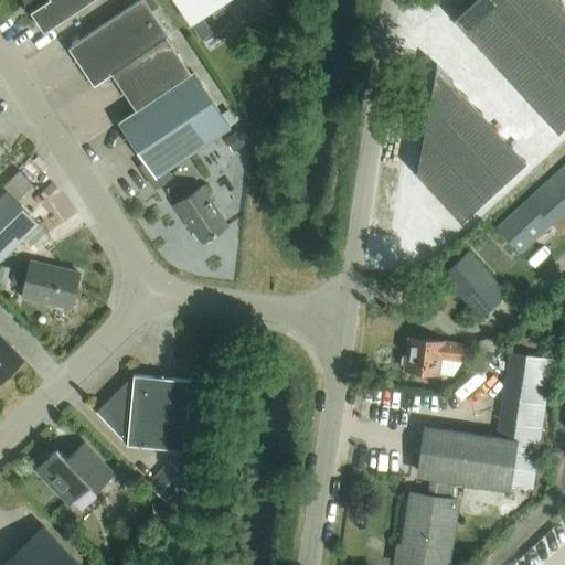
[(92,0),(22,0),(23,2),(25,6),(43,33),(92,0)]
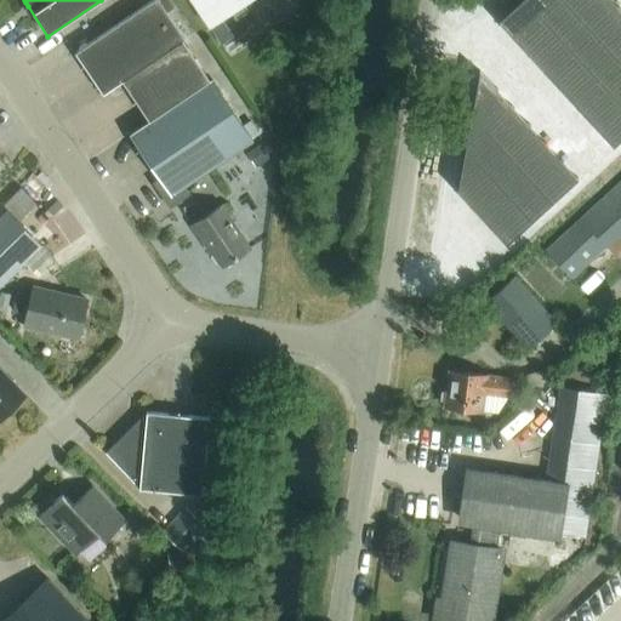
[(103,95),(182,41),(184,40),(157,0),(153,0),(75,53),(103,95)]
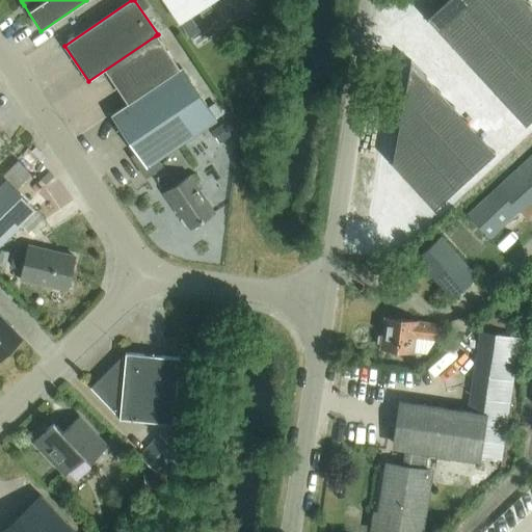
[(190,18),(215,1),(213,0),(161,0),(179,25),(190,18)]
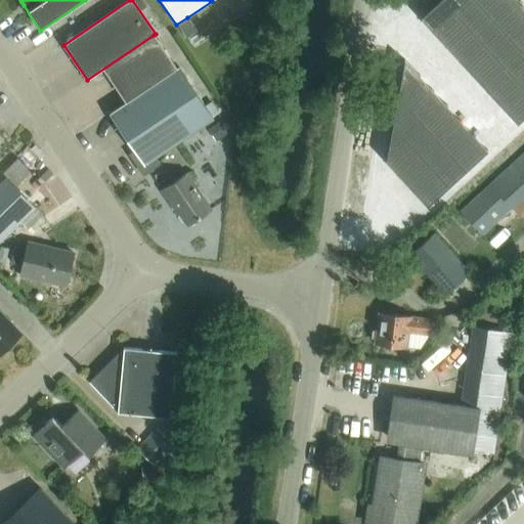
[(523,9),(515,0),(438,0),(420,17),(517,124),(523,117),(523,9)]
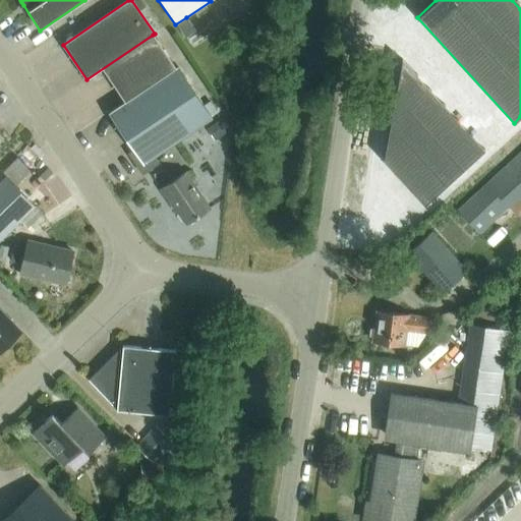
[(186,17),(175,24),(184,39),(195,32),(186,17)]
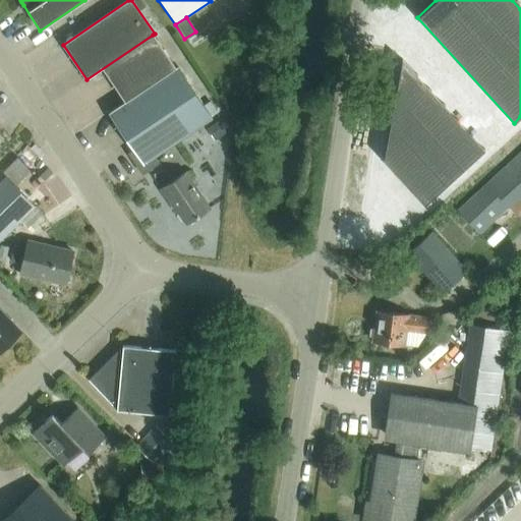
[(402,59),(383,160),(424,205),(484,150),(402,59)]
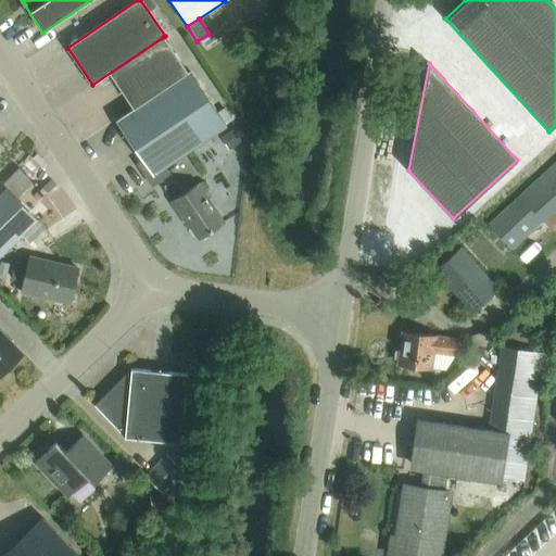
[(189,72),(133,110),(116,121),(141,160),(136,163),(151,185),(171,174),(166,166),(226,126),(189,72)]
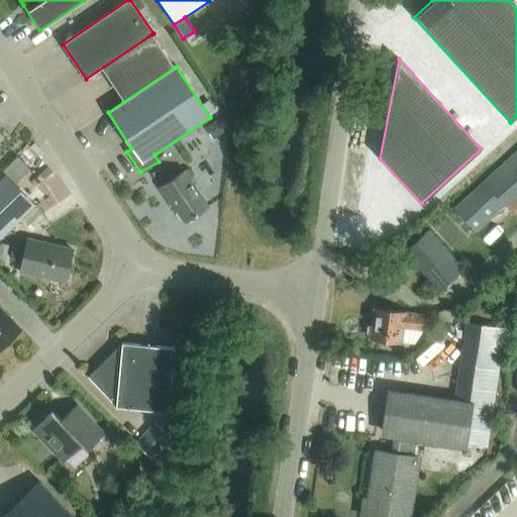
[(516,150),(470,195),(454,209),(475,232),(504,205),(509,212),(516,204),(516,150)]
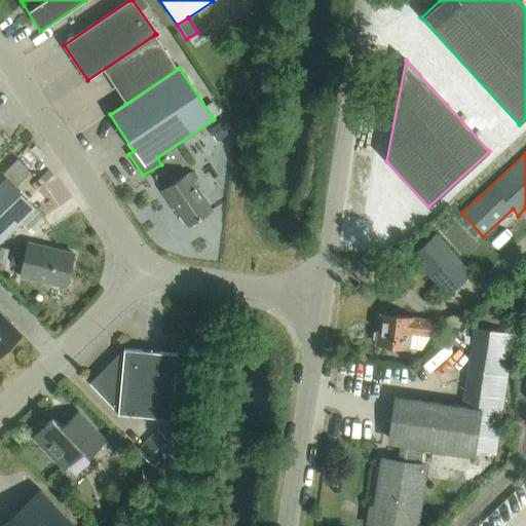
[(19,159),(2,175),(6,178),(15,188),(31,173),(19,159)]
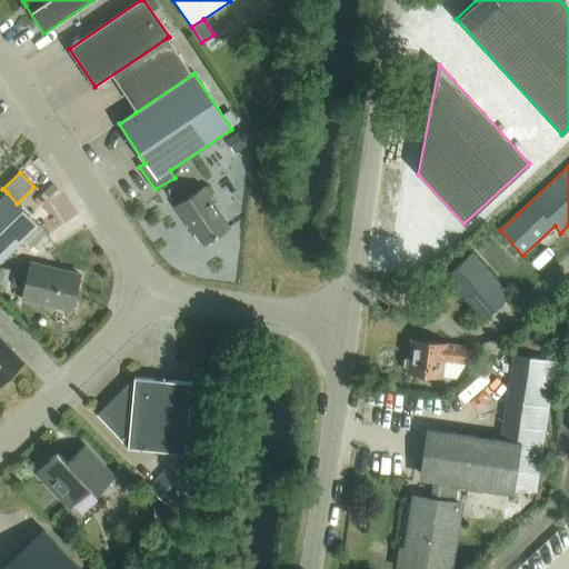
[(203,245),(229,228),(202,188),(175,207),(186,223),(188,222),(203,245)]
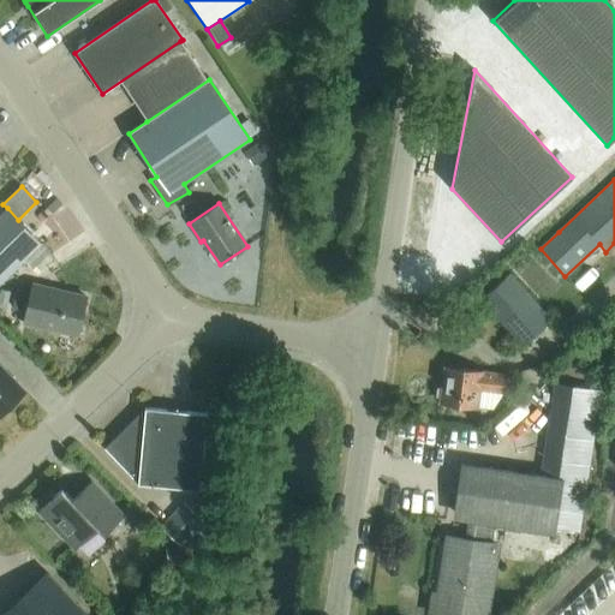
[(0,282),(41,244),(18,220),(7,208),(0,215),(0,282)]
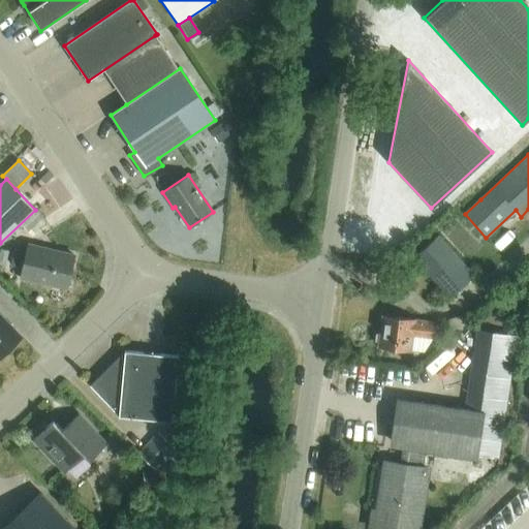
[(447,298),(474,274),(439,234),(412,257),(447,298)]
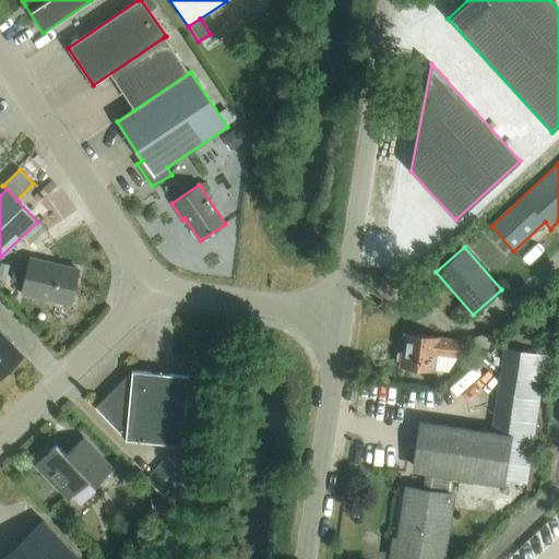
[(31,259),(28,266),(15,263),(11,281),(24,284),(22,294),(70,305),(78,271),(31,259)]
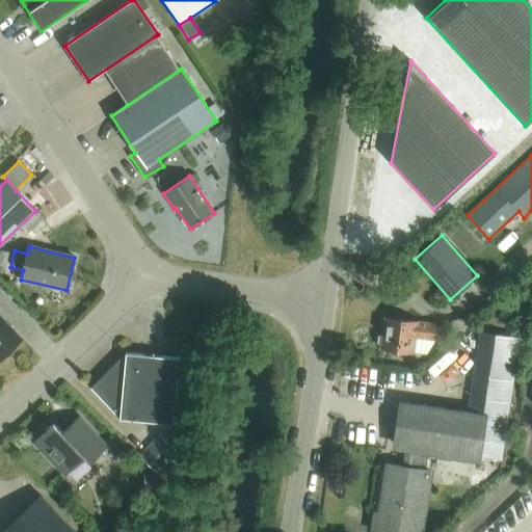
[(0,262),(5,264),(8,253),(1,250),(0,251),(0,262)]
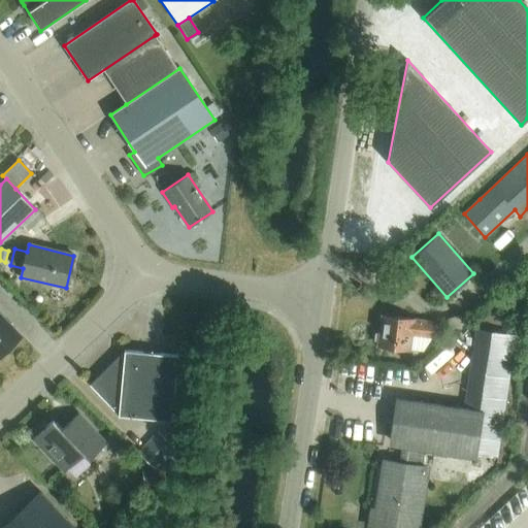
[(0,356),(21,336),(0,315),(0,356)]
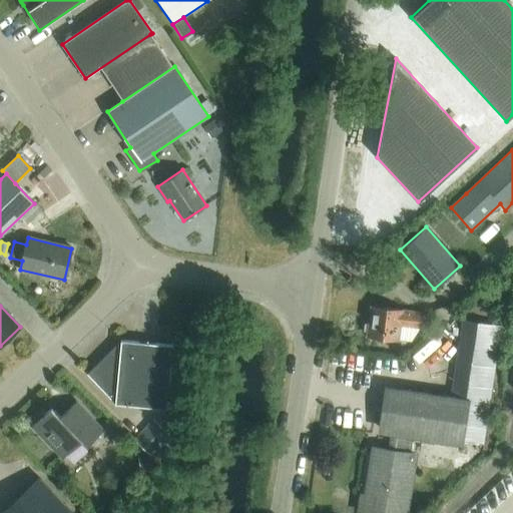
[(368,322),(363,324),(362,329),(366,332),(366,335),(397,340),(399,326),(419,329),(421,313),(370,306),(368,322)]
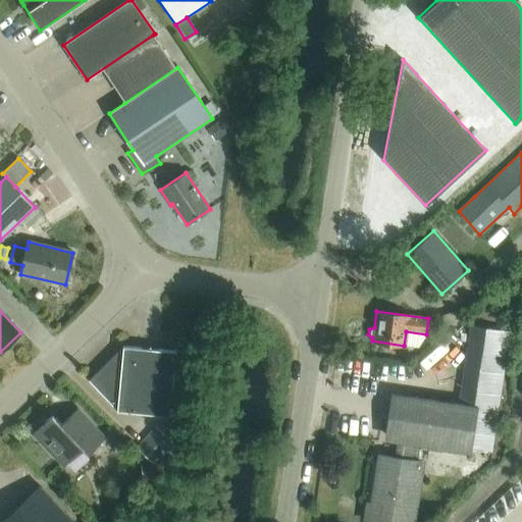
[(396,398),(389,436),(399,438),(395,460),(380,458),(373,506),(369,505),(367,519),(384,521),(410,521),(419,464),(414,463),(417,440),(491,453),(510,332),(473,326),(461,408),(396,398)]
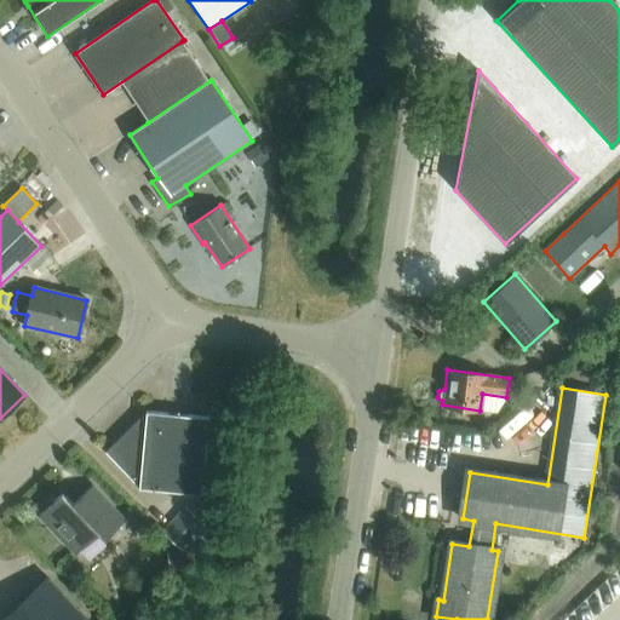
[(201,494),(208,418),(145,412),(104,452),(139,488),(201,494)]
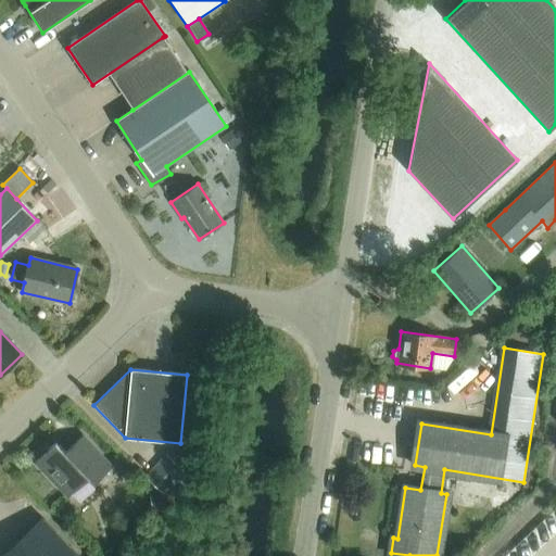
[(67,455),(55,442),(49,449),(43,449),(38,453),(38,459),(35,463),(67,496),(88,477),(95,483),(112,467),(85,439),(67,455)]
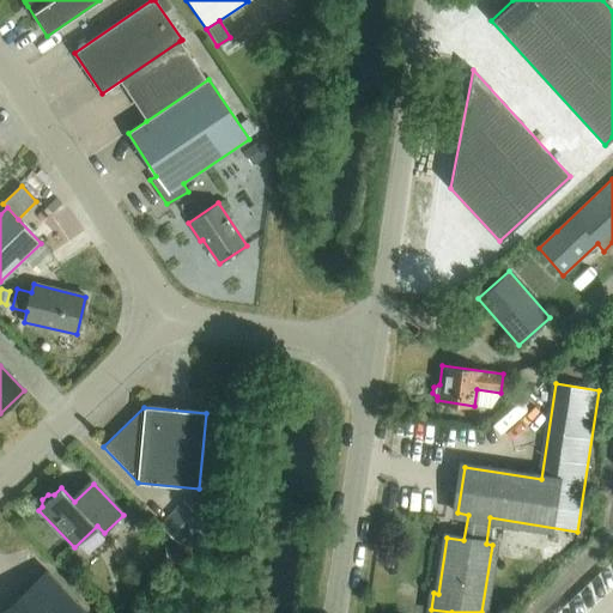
[(182,544),(204,521),(183,502),(162,525),(182,544)]
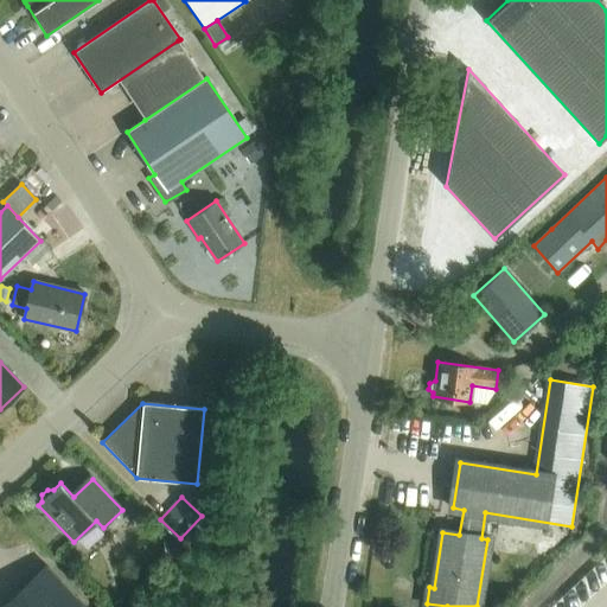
[(85,606),(46,567),(4,606),(85,606)]
